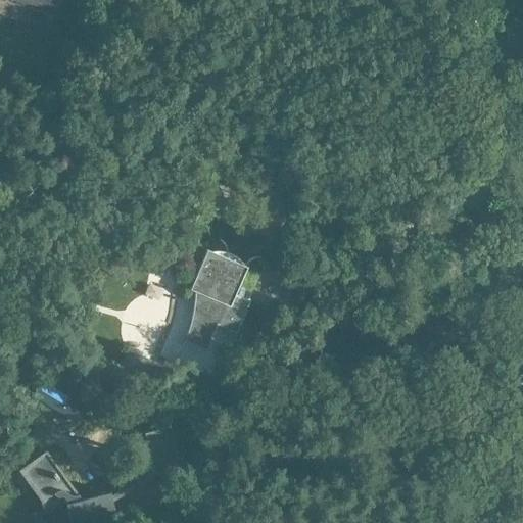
[(16,0),(56,10),(58,0),(16,0)]
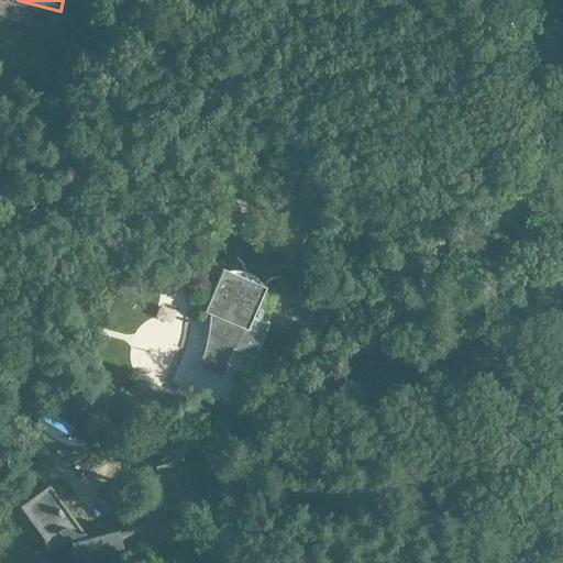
[(209,323),(205,345),(203,351),(202,356),(199,362),(198,366),(222,376),(228,364),(229,365),(232,357),(231,357),(234,349),(255,356),(269,322),(253,316),(264,287),(222,269),(216,285),(207,286),(208,290),(209,295),(209,300),(209,307),(209,315),(209,319),(209,323)]
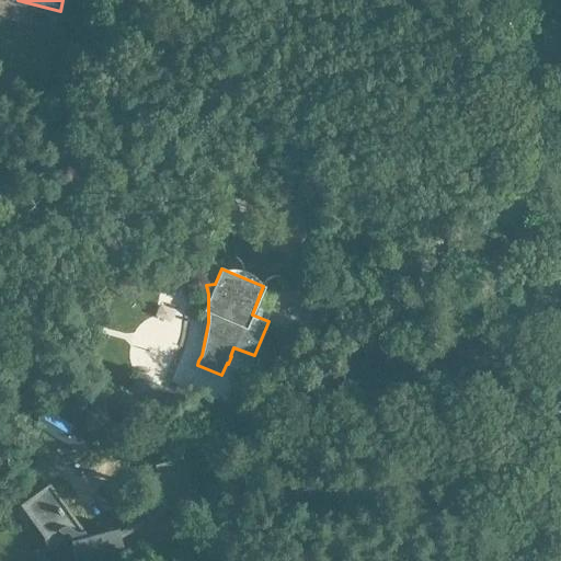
[(90,436),(44,408),(34,425),(80,453),(90,436)]
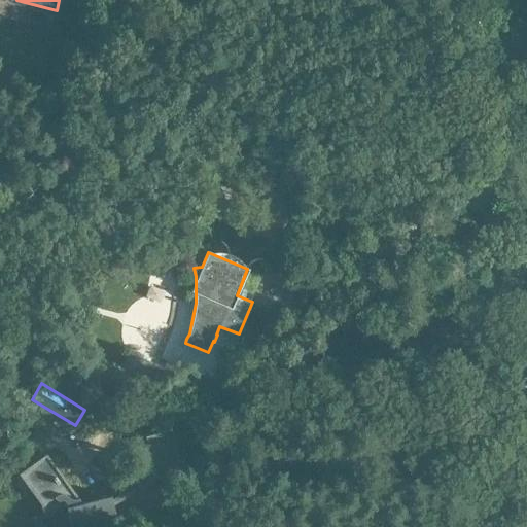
[(71,526),(115,516),(110,496),(82,502),(45,454),(18,473),(40,504),(43,514),(65,506),(70,526),(71,526)]
